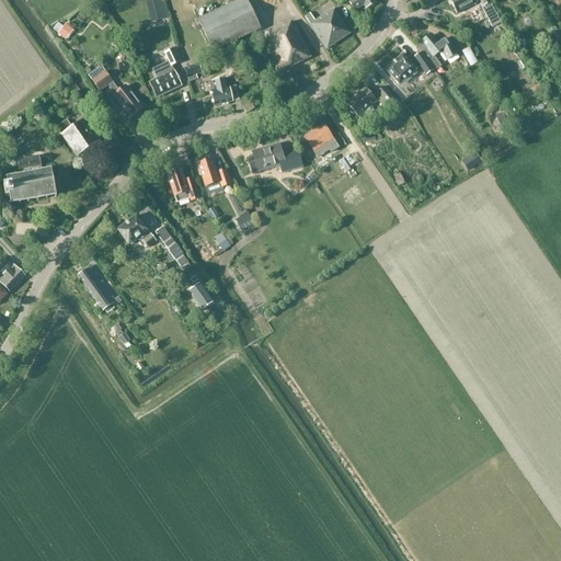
[(169,19),(163,0),(152,0),(158,21),(169,19)]
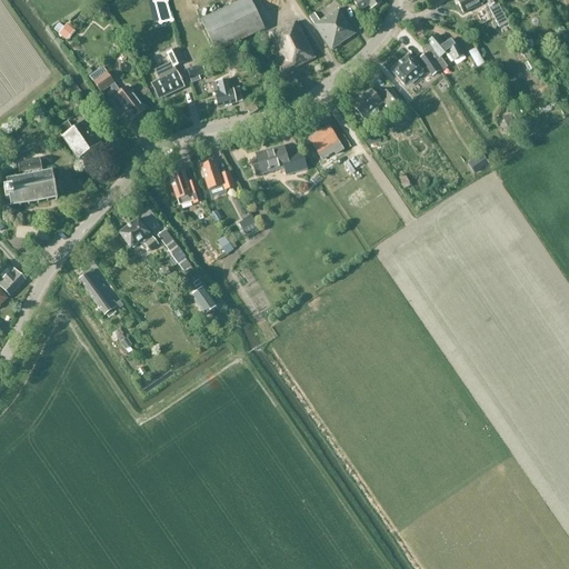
[(249,0),(243,0),(205,19),(201,20),(217,53),(265,30),(249,0)]
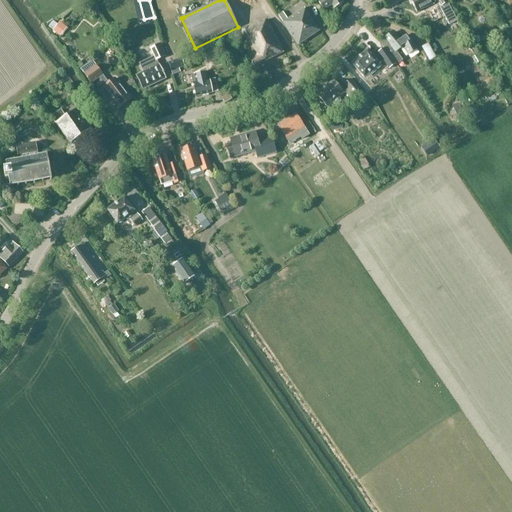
[(342,3),(340,0),(316,0),(323,11),(332,6),(333,9),(342,3)]
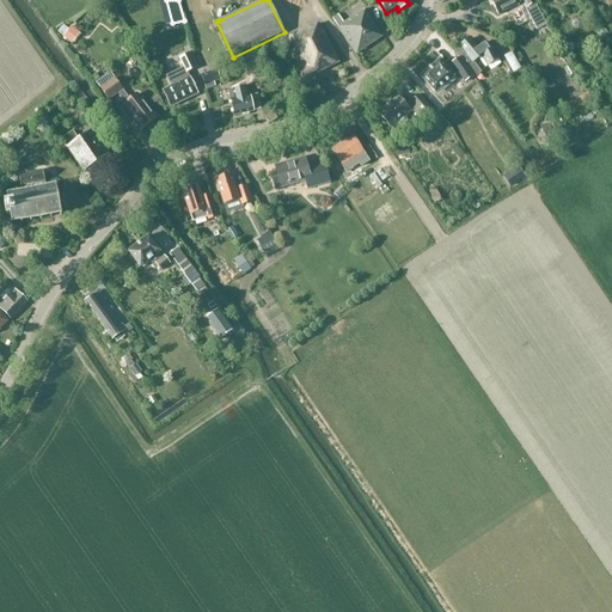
[(489,0),(489,1),(497,16),(519,5),(518,4),(522,1),(527,10),(526,11),(533,23),(537,31),(546,25),(543,18),(532,0),(489,0)]
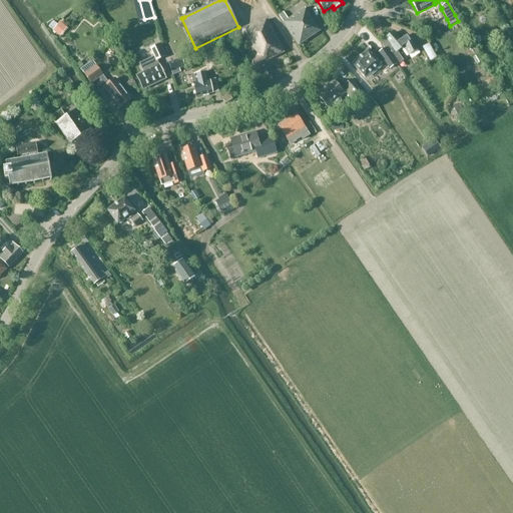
[(304,9),(289,20),(284,12),(279,16),(284,23),(282,24),(297,46),(319,32),(304,9)]
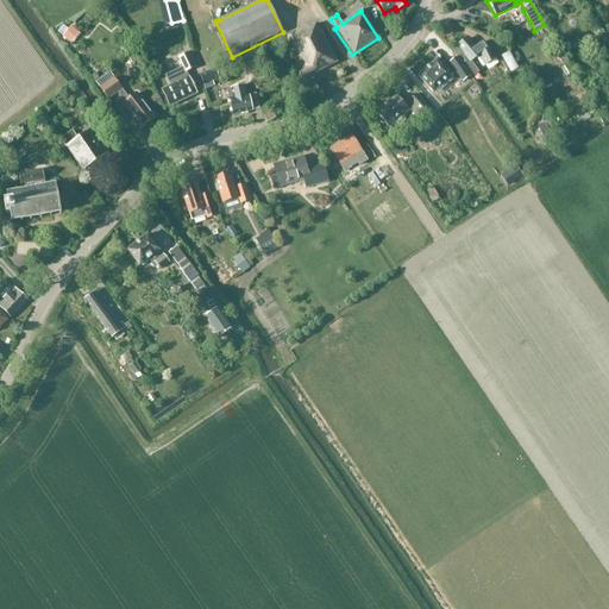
[(75,23),(67,31),(74,39),(83,31),(75,23)]
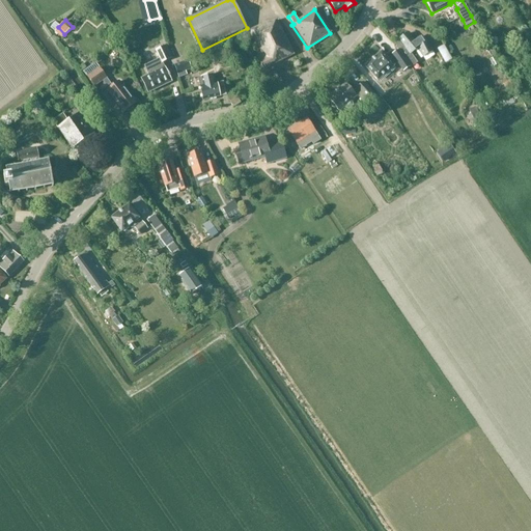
[(251,31),(262,52),(256,55),(263,71),(270,67),(294,55),(277,21),(272,24),(271,22),(251,31)]
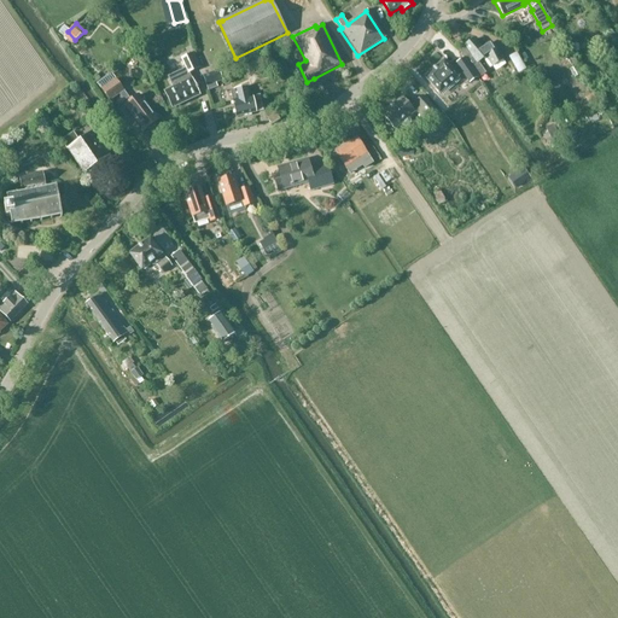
[(465,48),(459,53),(477,80),(483,75),(476,64),(485,58),(491,68),(502,60),(505,64),(494,46),(490,48),(489,46),(482,51),(474,41),(464,48),(465,48)]
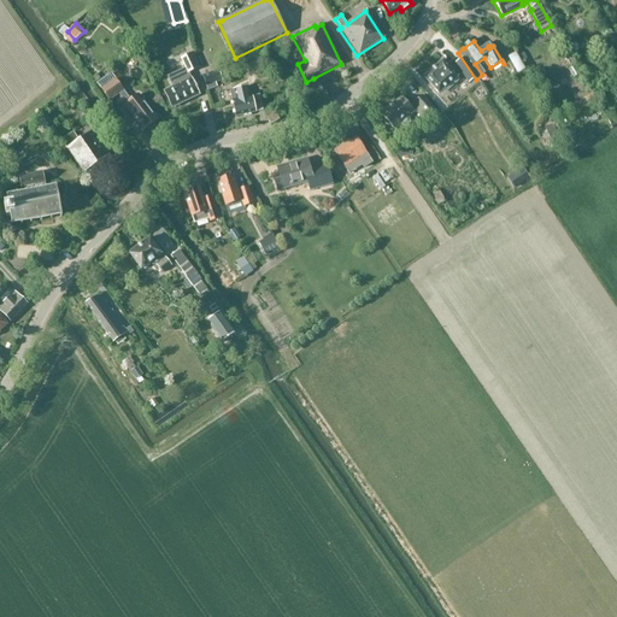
[(180,59),(184,69),(168,77),(172,88),(163,92),(171,110),(200,95),(192,78),(189,74),(199,69),(192,54),(180,59)]
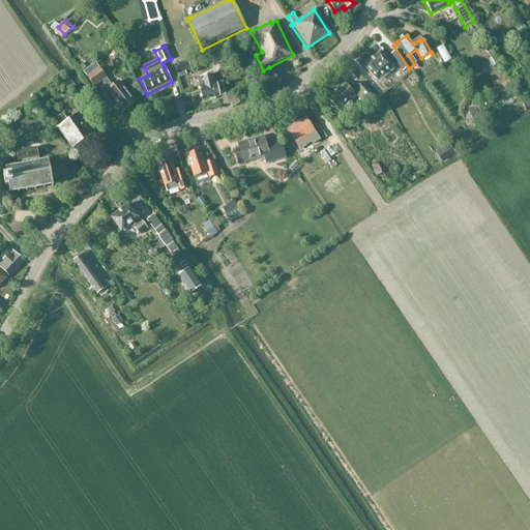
[(223,57),(219,48),(206,52),(210,61),(223,57)]
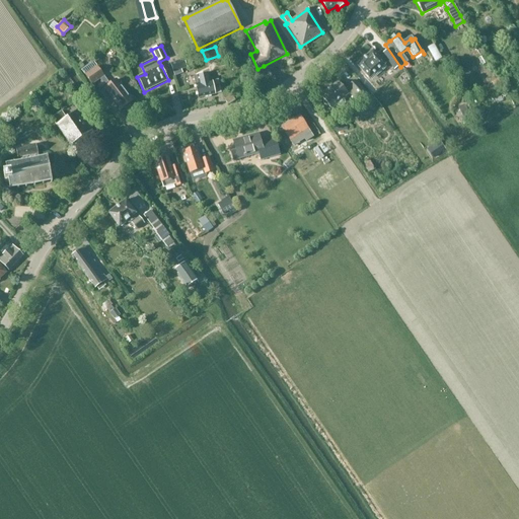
[(383,57),(379,60),(372,52),(356,66),(368,80),(387,63),(393,71),(399,67),(388,51),(382,55),(383,57)]
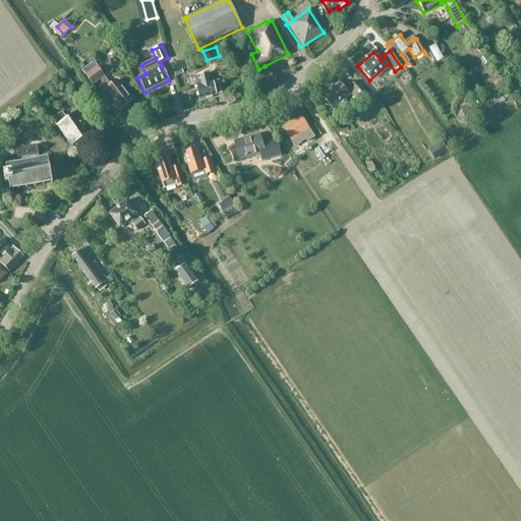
[(188,68),(184,59),(171,64),(175,77),(183,74),(182,70),(188,68)]
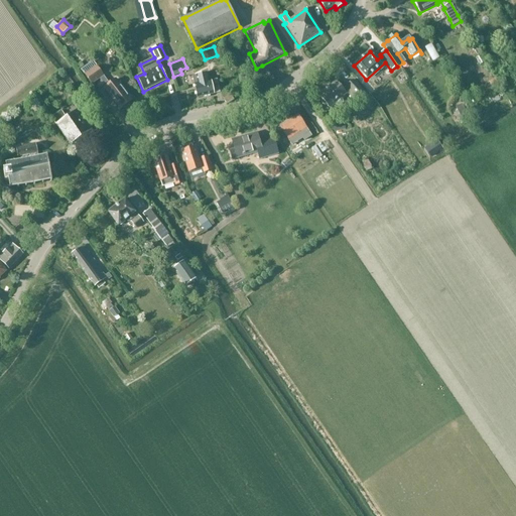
[(104,77),(96,67),(93,61),(81,71),(92,86),(100,79),(107,88),(105,89),(120,110),(122,109),(125,110),(130,106),(130,103),(132,102),(116,81),(110,85),(103,77),(104,77)]
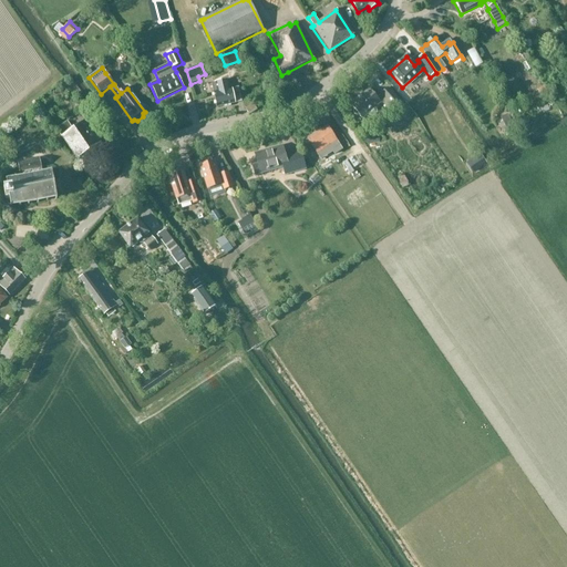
[(230,89),(228,80),(214,83),(216,92),(213,92),(216,109),(236,104),(233,88),(230,89)]
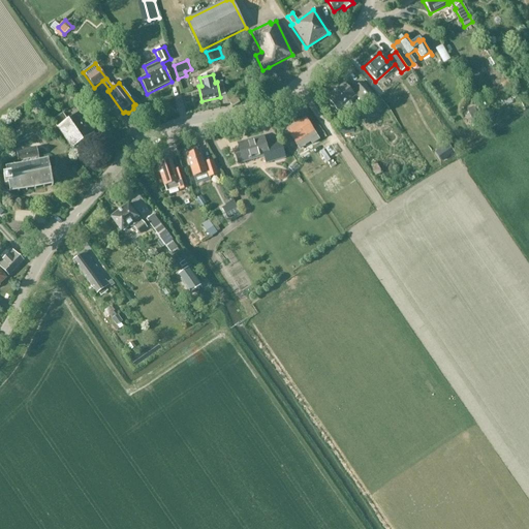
[(377,99),(372,93),(362,82),(351,91),(344,83),(327,99),(331,103),(330,104),(330,105),(330,106),(331,107),(332,107),(333,107),(334,107),(338,113),(343,107),(344,109),(345,109),(347,110),(348,109),(350,107),(351,105),(352,104),(351,102),(351,101),(355,96),(359,93),(365,99),(371,105),(377,99)]
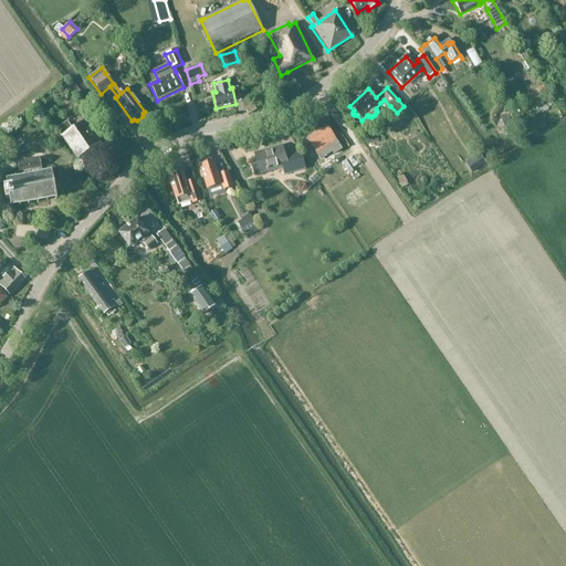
[(61,137),(76,159),(101,143),(85,121),(77,126),(76,125),(72,128),(67,122),(55,129),(62,137),(61,137)]
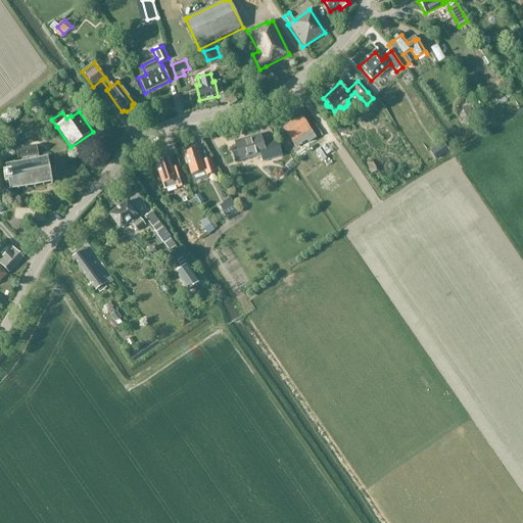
[(312,132),(302,115),(283,128),(292,143),(305,135),(306,138),(313,134),(311,132),(312,132)]
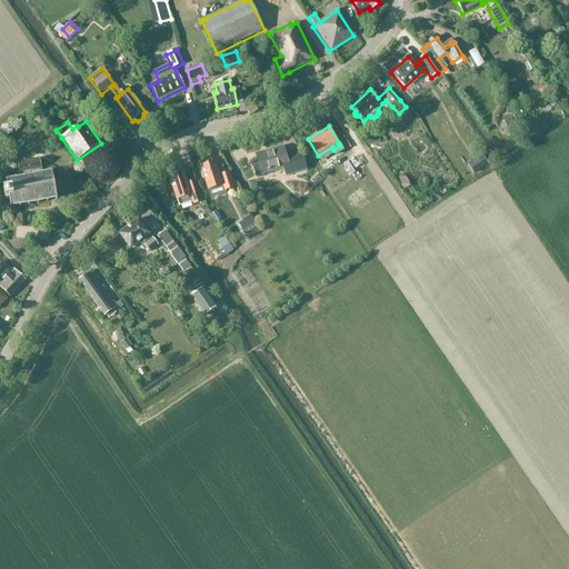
[(287,157),(283,146),(255,155),(258,165),(252,166),(256,177),(283,169),(286,177),(308,170),(302,152),(287,157)]
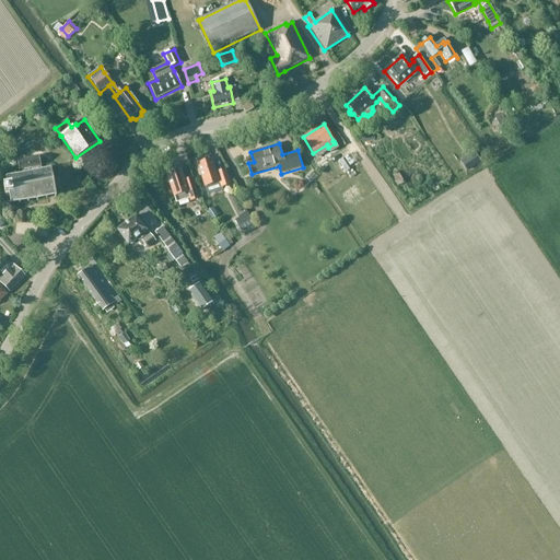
[(12,202),(57,194),(51,167),(43,170),(41,155),(19,160),(21,174),(8,176),(9,183),(4,184),(7,194),(10,194),(12,202)]
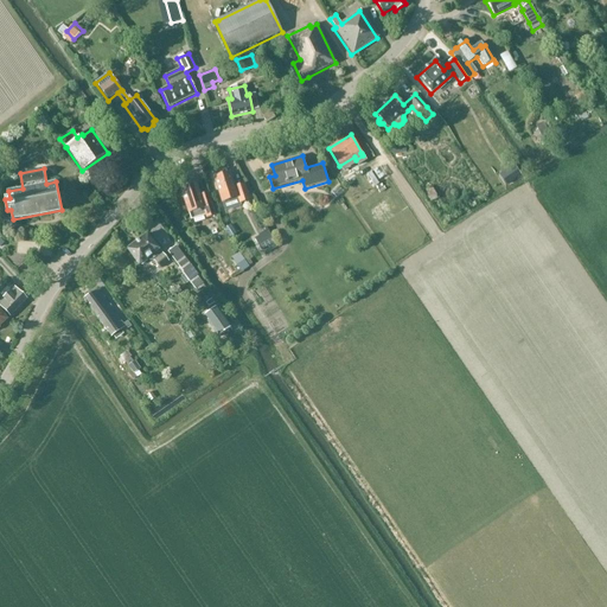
[(261,168),(255,172),(261,181),(267,178),(261,168)]
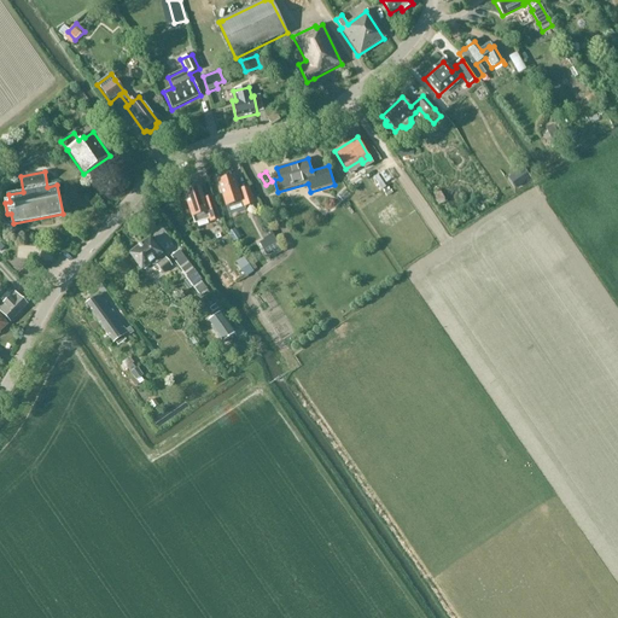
[(232,176),(231,174),(228,174),(226,174),(222,175),(220,178),(220,180),(217,181),(226,208),(243,203),(244,208),(255,205),(249,187),(239,191),(234,175),(232,176)]
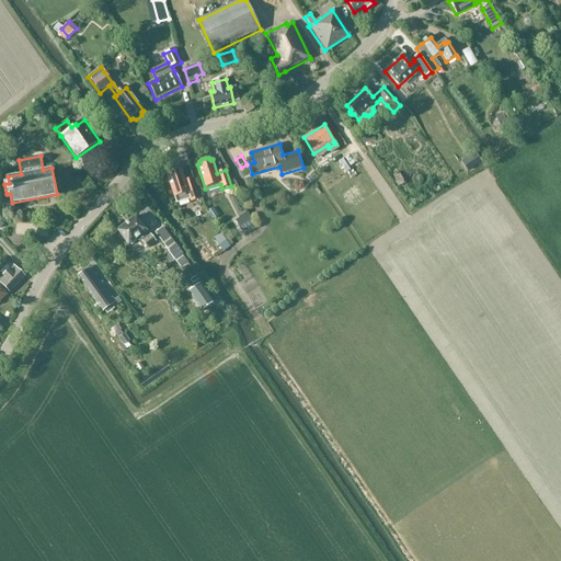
[(185,181),(182,169),(165,174),(173,198),(174,198),(176,205),(190,201),(191,203),(199,199),(193,179),(185,181)]
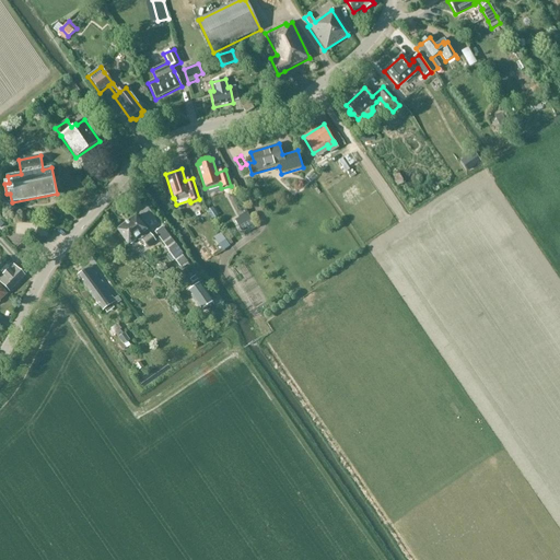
[(155,243),(147,232),(136,216),(117,230),(128,246),(137,240),(138,242),(142,242),(148,248),(155,243)]
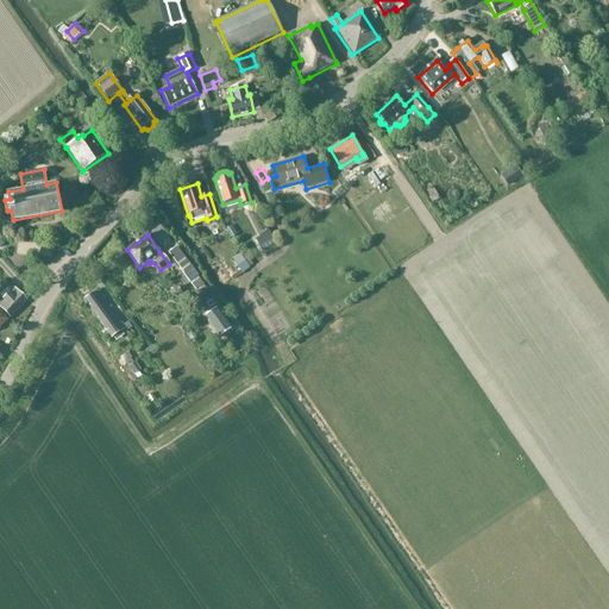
[(270,249),(280,244),(277,239),(268,244),(270,249)]
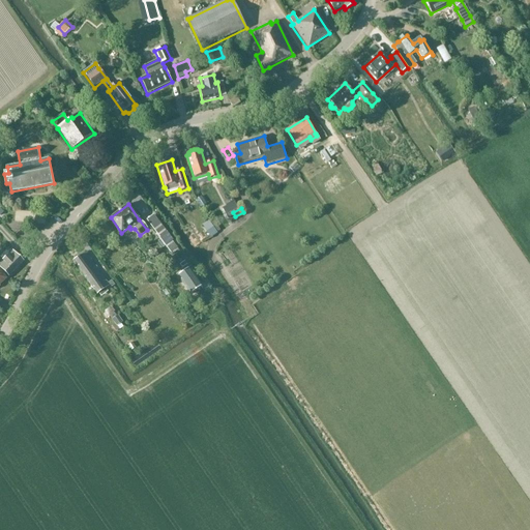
[(173,240),(153,214),(146,221),(159,238),(159,239),(171,254),(178,248),(172,241),(173,240)]
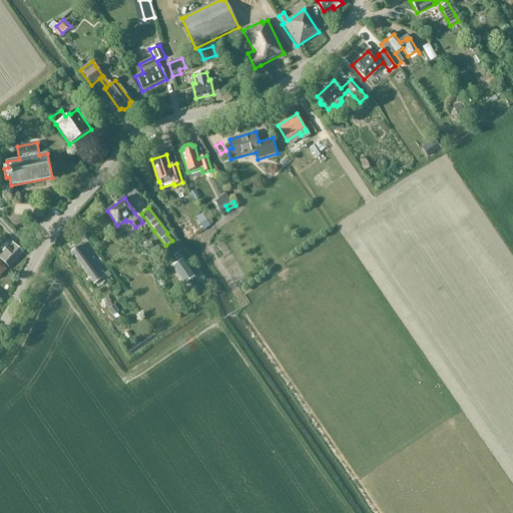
[(206,211),(200,216),(204,222),(211,217),(206,211)]
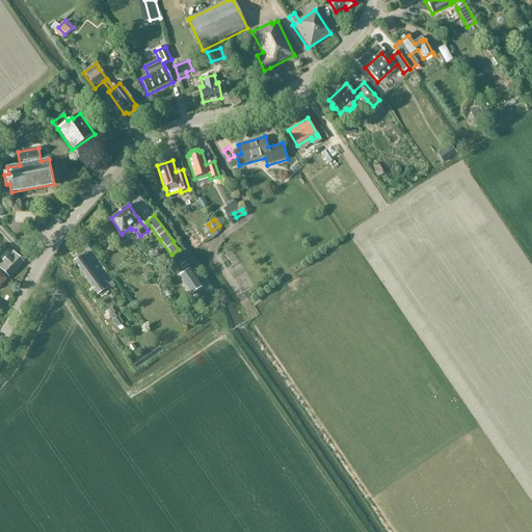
[(198,236),(191,223),(186,227),(188,231),(189,231),(193,238),(198,236)]
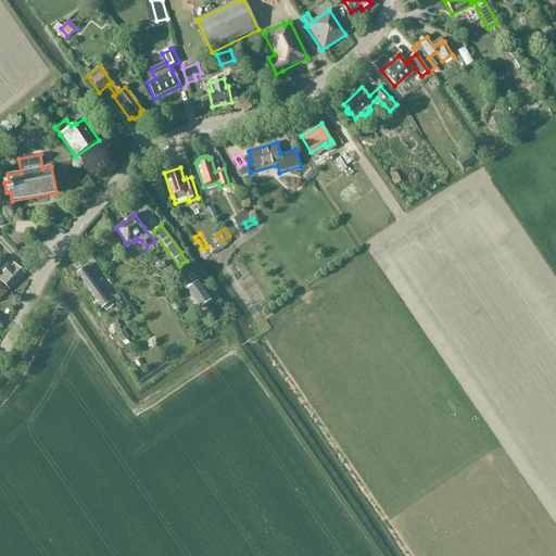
[(229,237),(222,242),(226,248),(234,242),(229,237)]
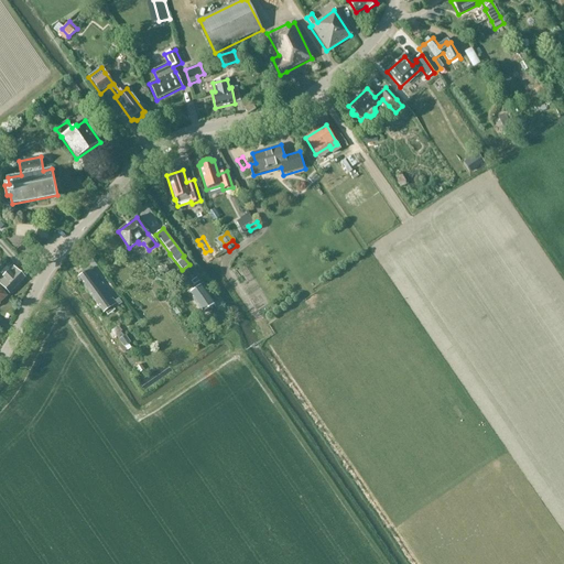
[(12,267),(10,269),(7,267),(0,274),(2,277),(0,279),(0,282),(10,292),(24,277),(12,267)]
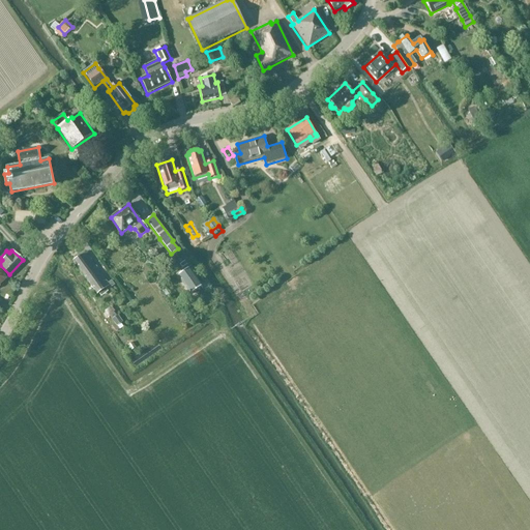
[(96,294),(108,286),(85,255),(74,263),(96,294)]
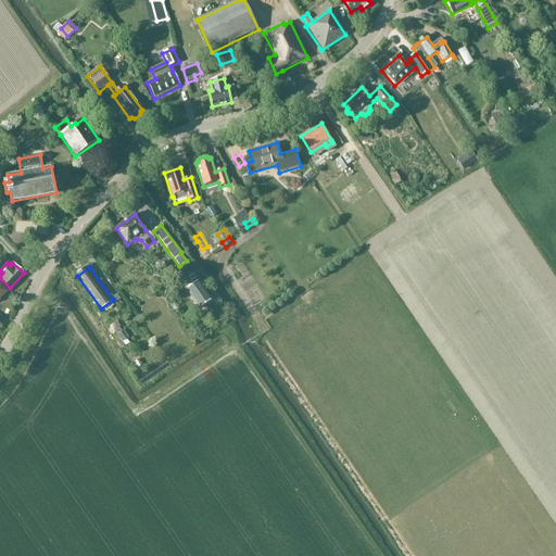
[(211,300),(200,283),(199,282),(186,291),(198,308),(211,300)]
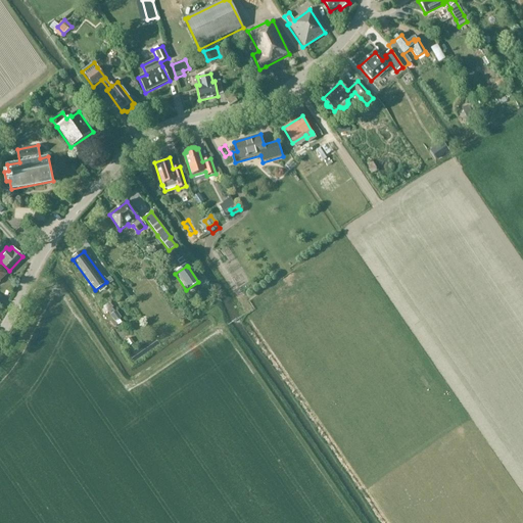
[(122,318),(116,311),(110,316),(115,323),(122,318)]
